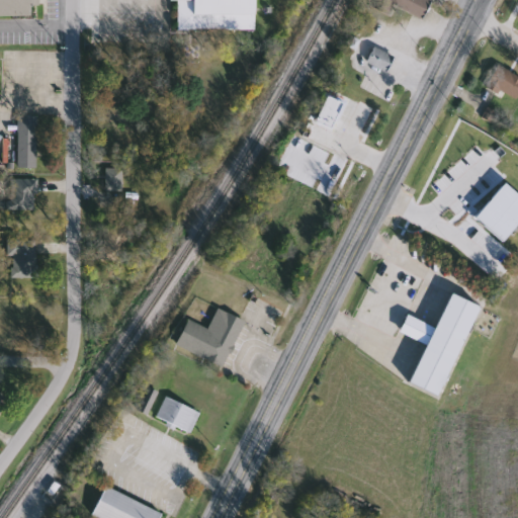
[(38,0),(38,3),(31,3),(31,15),(0,15),(0,0),(38,0)]
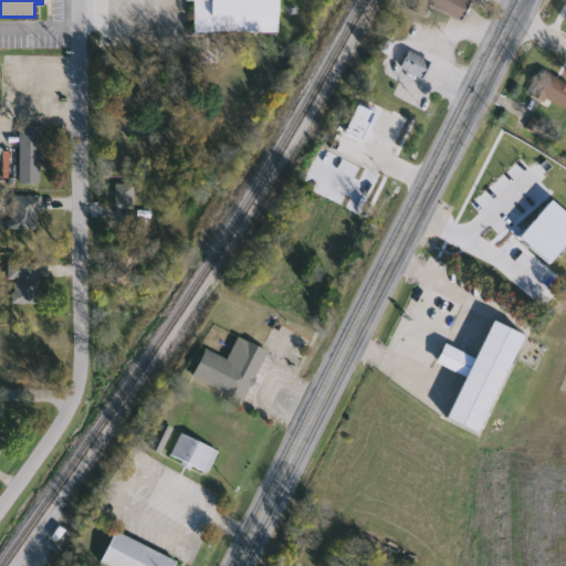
[(196,33),(195,0),(279,0),(280,32),(196,33)]
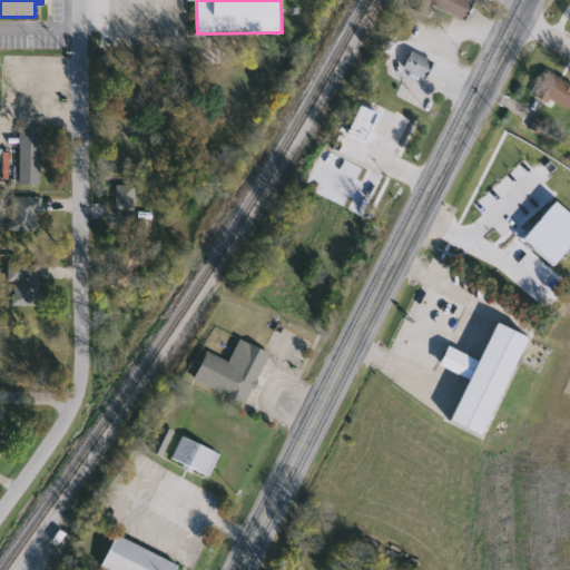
[(473,0),(464,20),(433,6),(429,16),(409,7),(411,0),(473,0)]
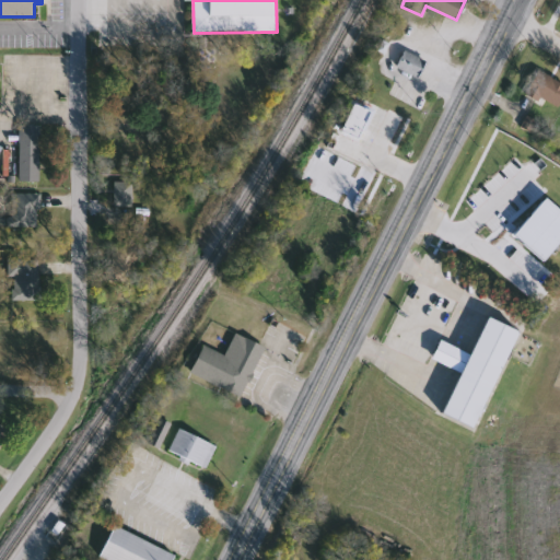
[(426,60),(418,77),(398,67),(406,50),(426,60)]
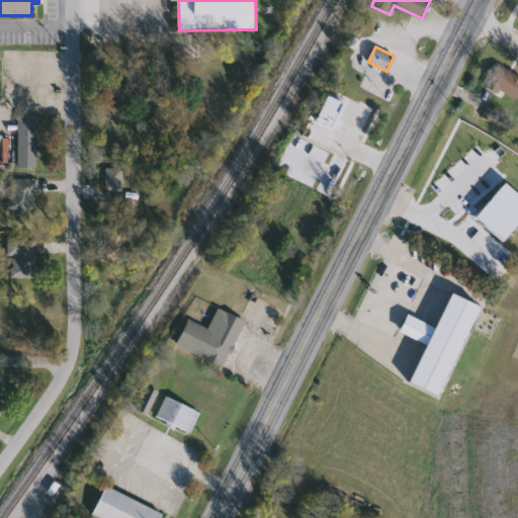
[(37,116),(37,168),(18,168),(19,115),(37,116)]
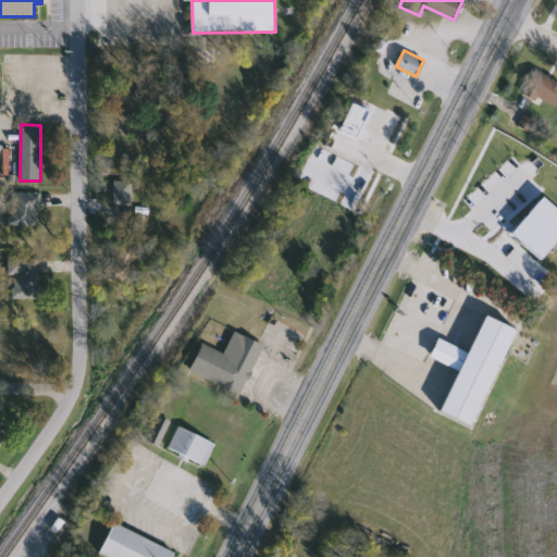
[(133,181),(133,206),(115,206),(115,181),(133,181)]
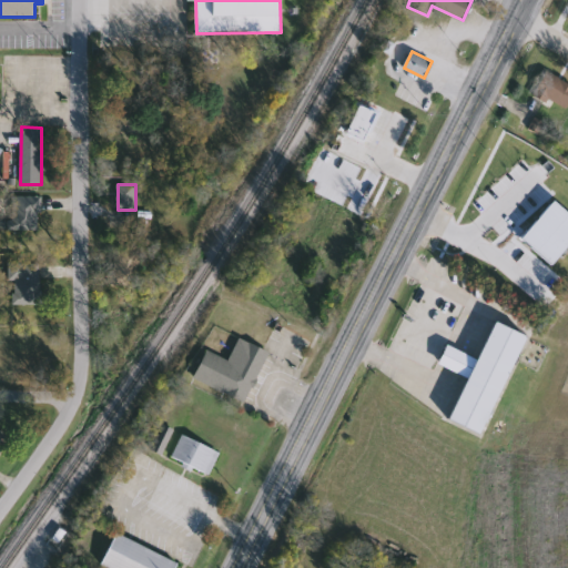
[(40,231),(13,231),(13,196),(40,196),(40,231)]
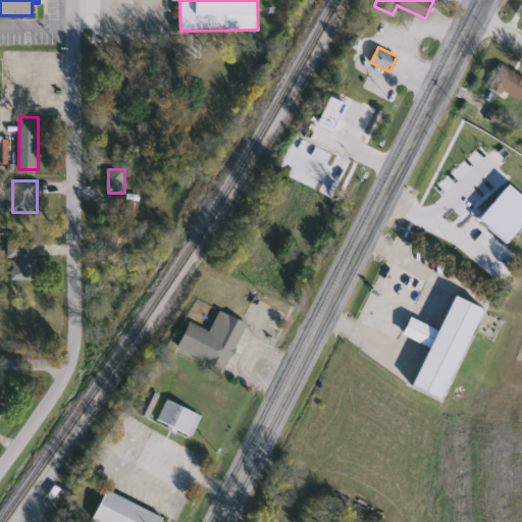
[(10,280),(10,243),(36,243),(36,280),(10,280)]
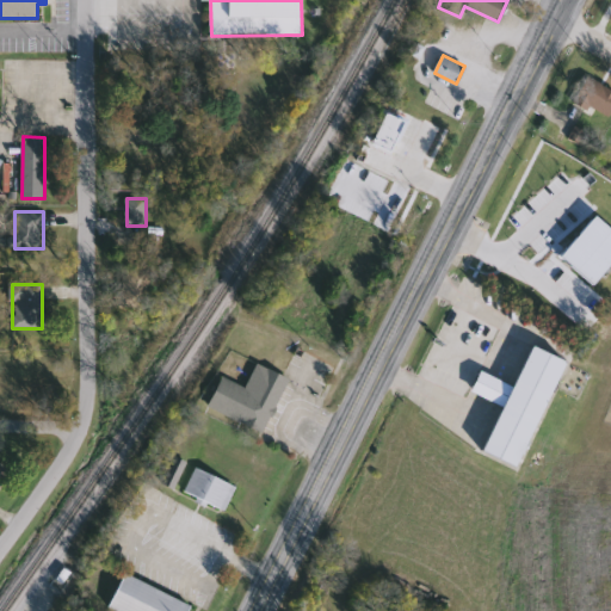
[(480,371),(485,374),(514,386),(530,346),(565,359),(520,467),(482,451),(501,405),(475,394),(471,393),(480,371)]
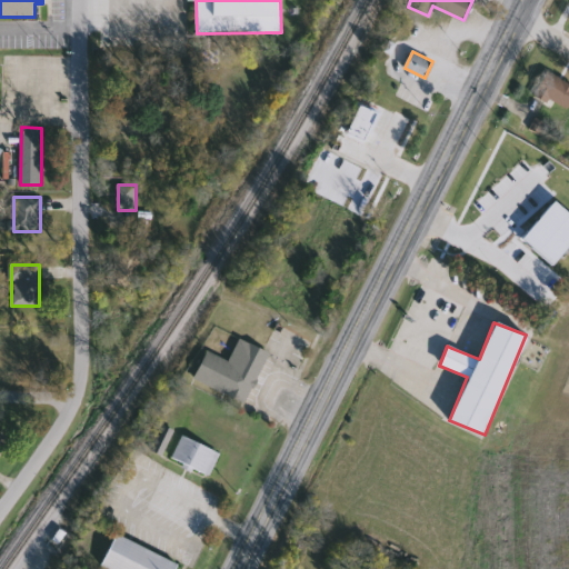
[(207,350),(231,360),(240,339),(269,351),(248,402),(195,380),(207,350)]
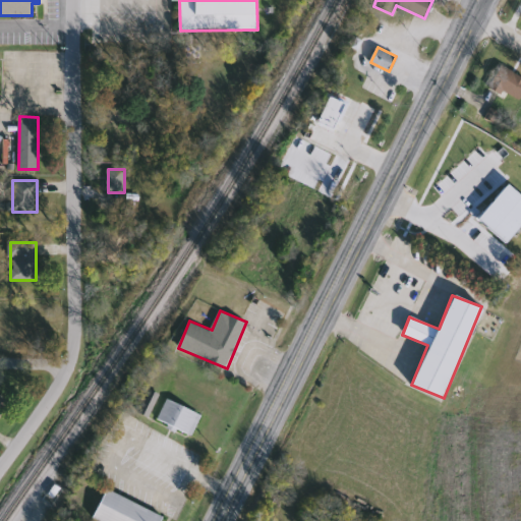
[(162,395),(149,417),(137,410),(151,388),(162,395)]
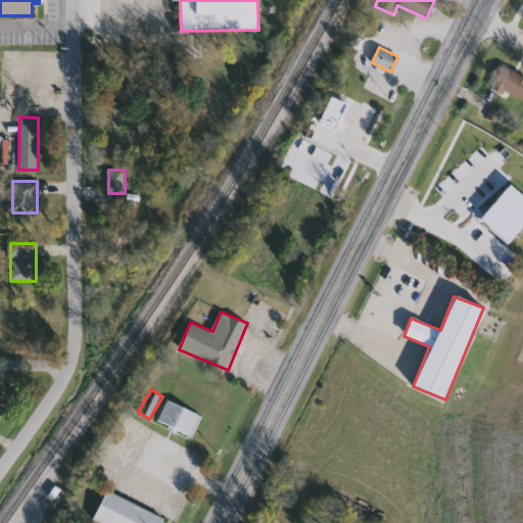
[(0,394),(10,400),(0,418),(0,394)]
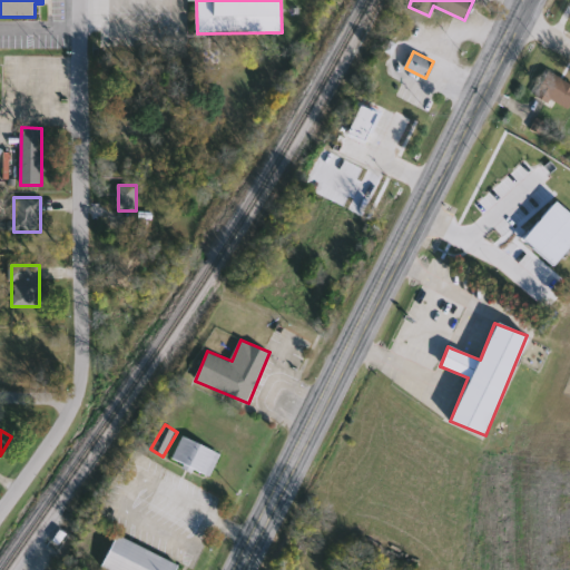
[(173,458),(184,435),(222,454),(210,477),(173,458)]
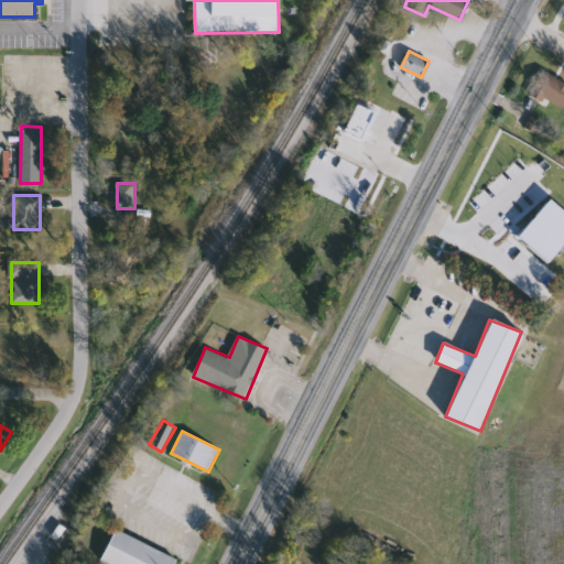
[(173,563),(105,563),(100,562),(115,530),(177,556),(173,563)]
